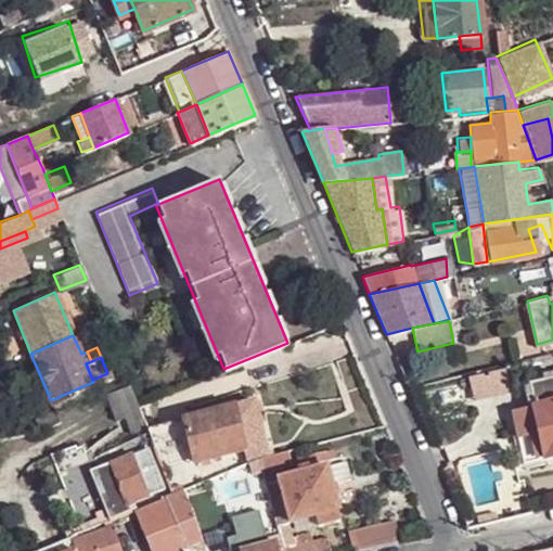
[(541,379),(552,375),(552,370),(540,374),(541,379)]
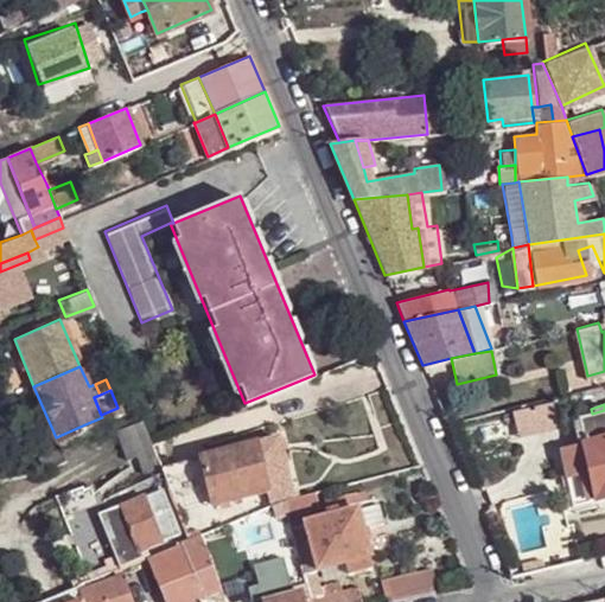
[(575,417),(581,443),(604,437),(604,410),(592,414),(575,417)]
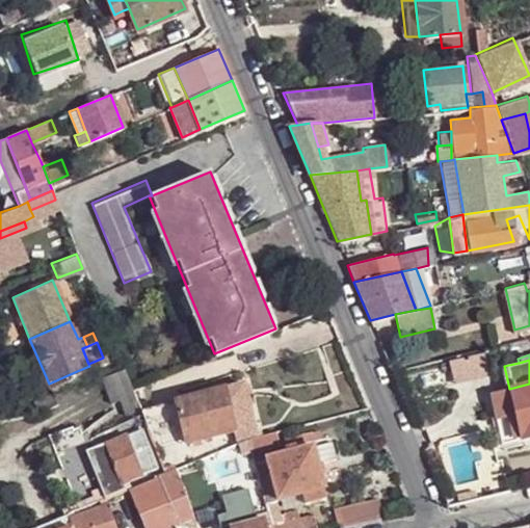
[(509,389),(504,366),(499,368),(504,390),(509,389)]
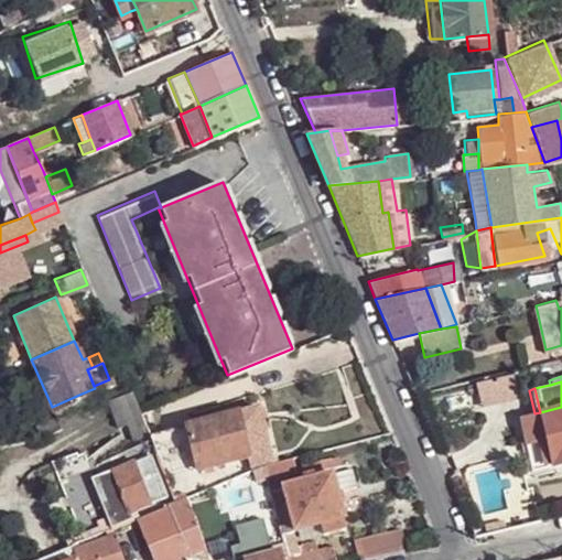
[(129,438),(148,430),(139,411),(131,391),(104,398),(115,424),(123,420),(129,438)]
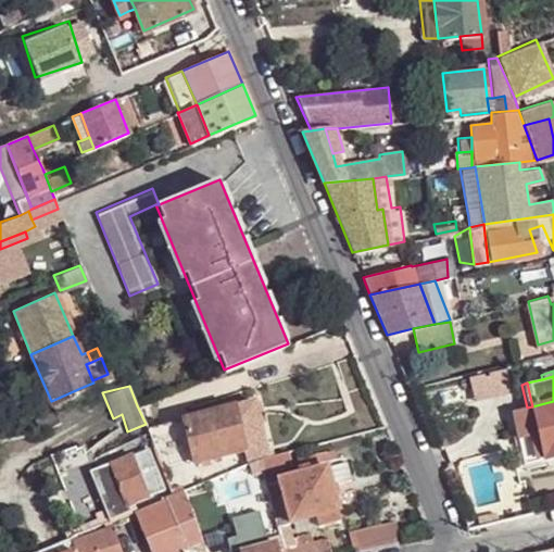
[(51,401),(53,406),(57,405),(58,404),(83,393),(80,388),(51,401)]
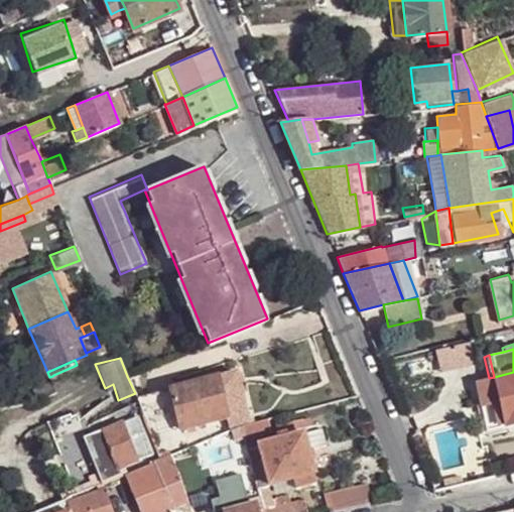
[(245,410),(235,370),(216,375),(227,415),(245,410)]
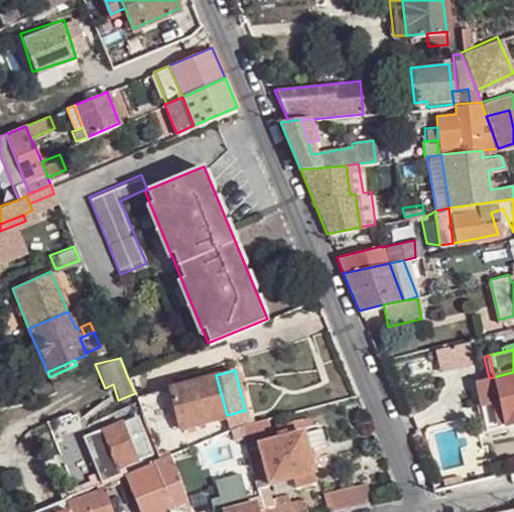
[(504,423),(513,420),(513,372),(494,377),(504,423)]
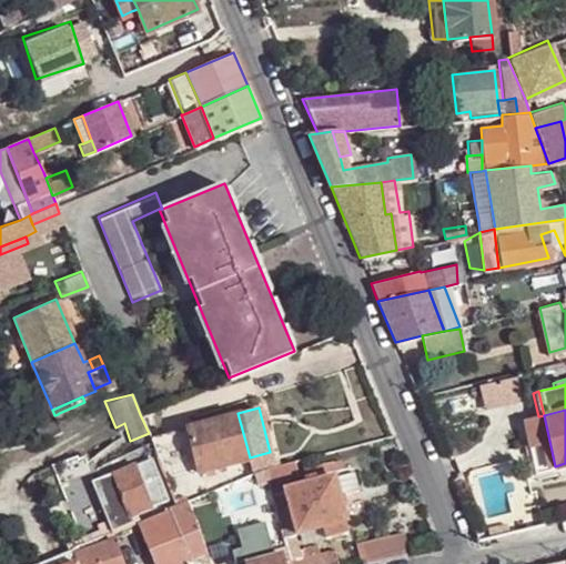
[(238,413),(187,425),(193,454),(198,471),(248,457),(250,457),(238,413)]
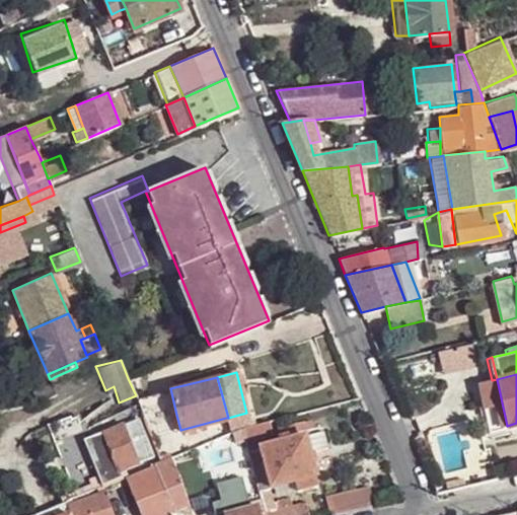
[(31,390),(35,400),(54,391),(53,378),(50,379),(31,390)]
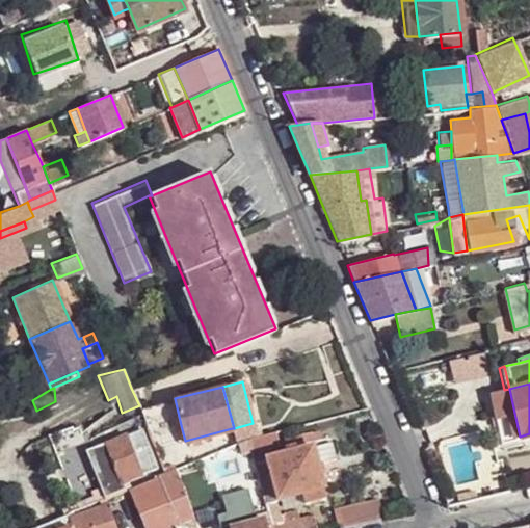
[(500,442),(520,437),(509,389),(504,390),(489,394),(500,442)]
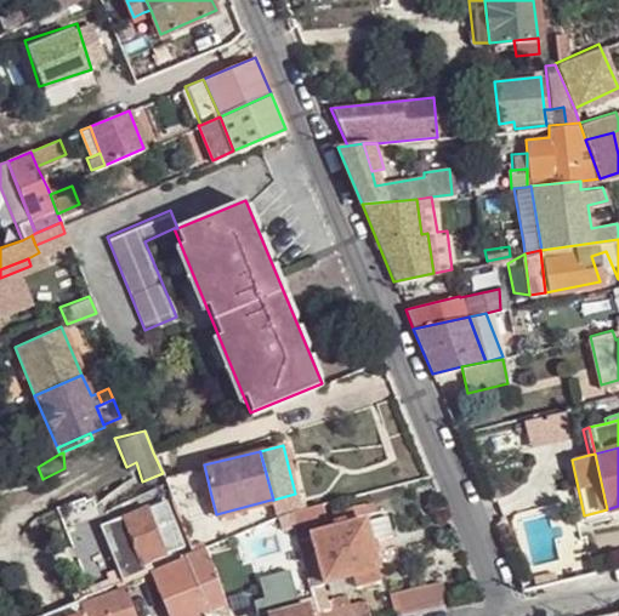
[(204,465),(164,475),(165,479),(164,482),(174,506),(211,496),(204,465)]
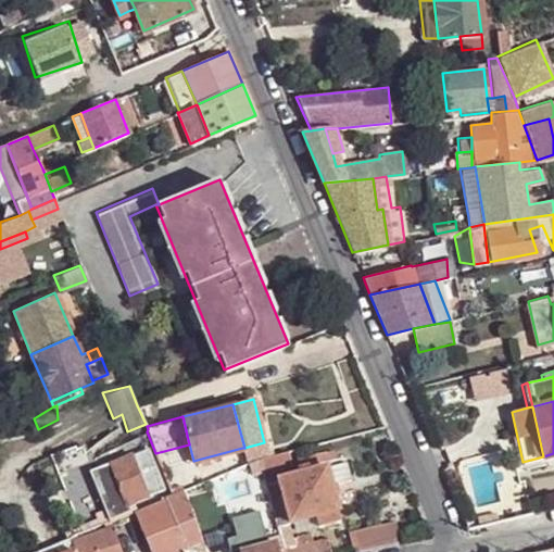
[(267,453),(264,442),(244,448),(242,448),(246,459),(267,453)]
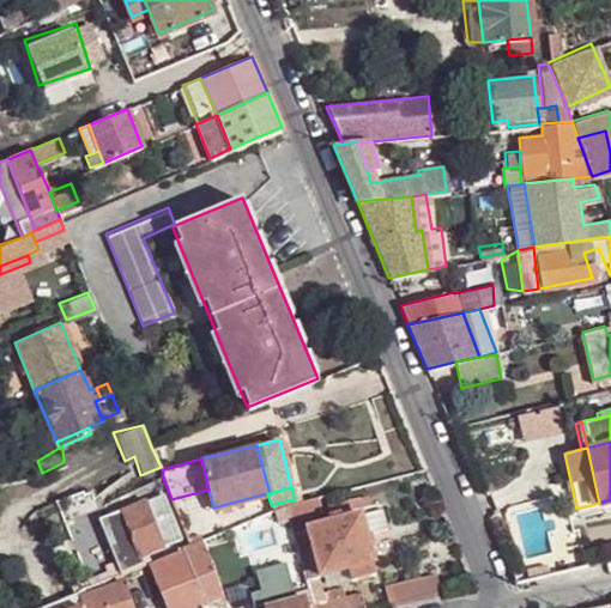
[(162,492),(122,509),(139,554),(179,537),(162,492)]
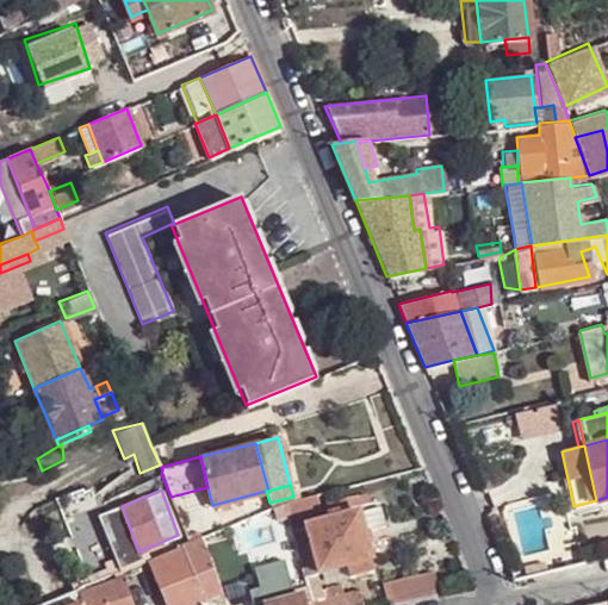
[(316,507),(312,493),(281,500),(285,515),(316,507)]
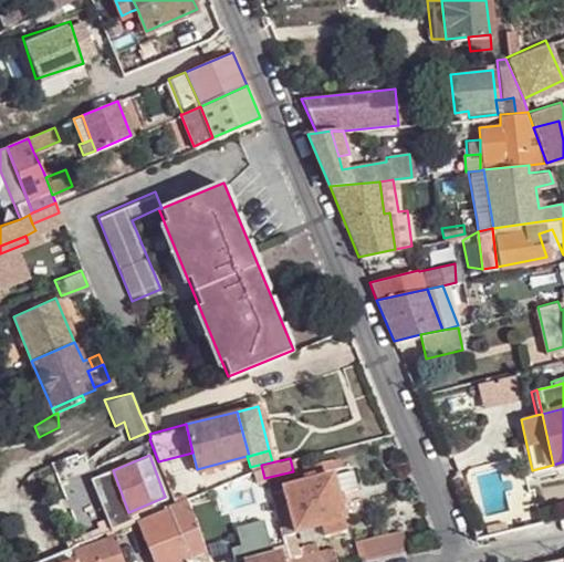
[(304,482),(272,492),(285,534),(319,524),(322,534),(345,528),(335,491),(332,476),(334,475),(331,459),(303,467),(305,475),(303,476),(304,482)]
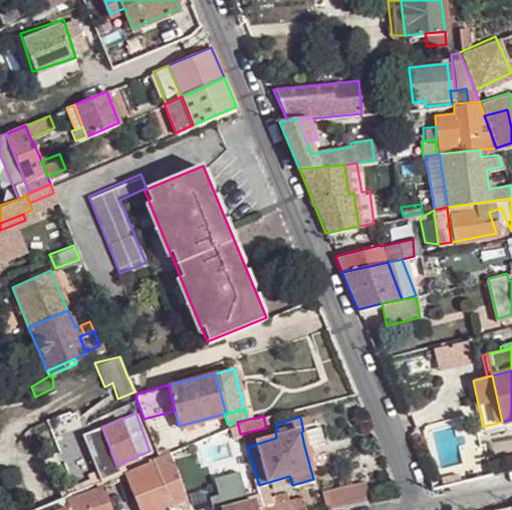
[(82,432),(100,480),(112,475),(119,471),(116,465),(102,427),(101,425),(82,432)]
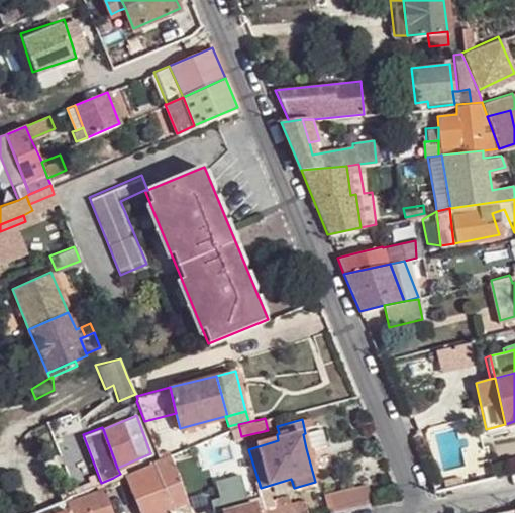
[(305,433),(303,434),(306,448),(323,443),(319,429),(305,433)]
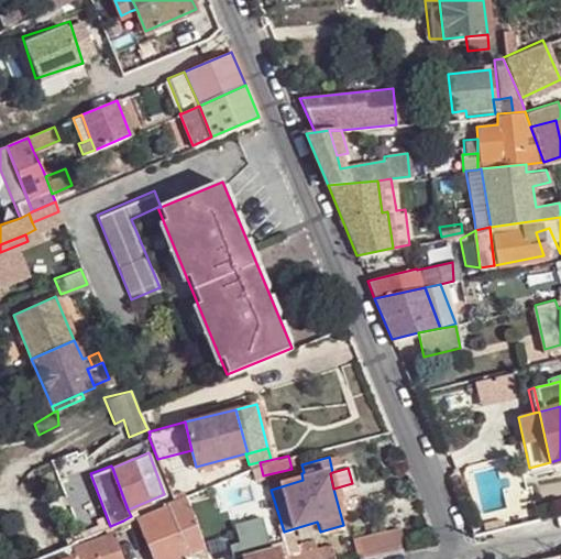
[(165,558),(184,550),(201,544),(184,494),(173,499),(160,504),(162,508),(138,519),(153,558),(165,558)]
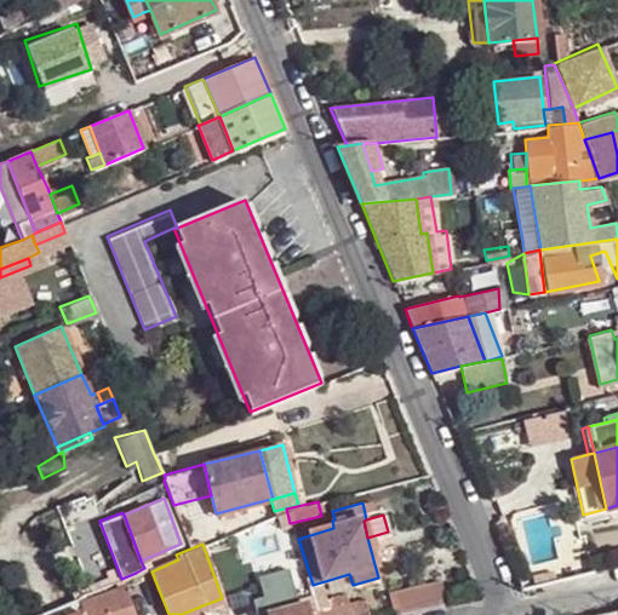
[(115,581),(74,598),(80,614),(133,614),(119,580),(115,581)]
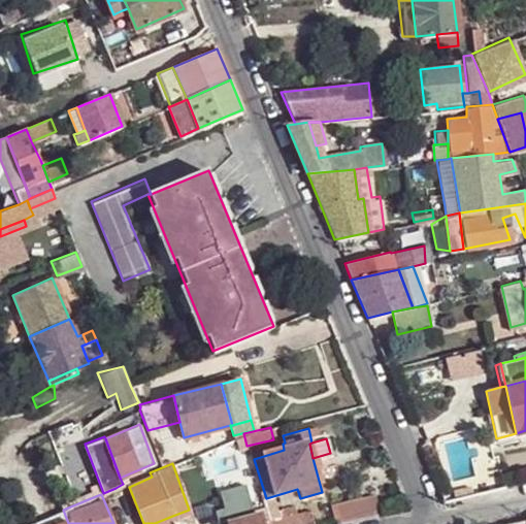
[(341,523),(381,514),(376,497),(337,505),(341,523)]
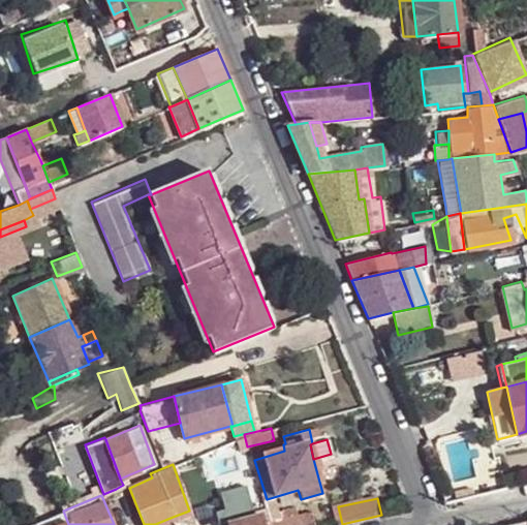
[(273,524),(313,524),(310,512),(296,515),(293,507),(280,511),(282,518),(273,520),(273,524)]
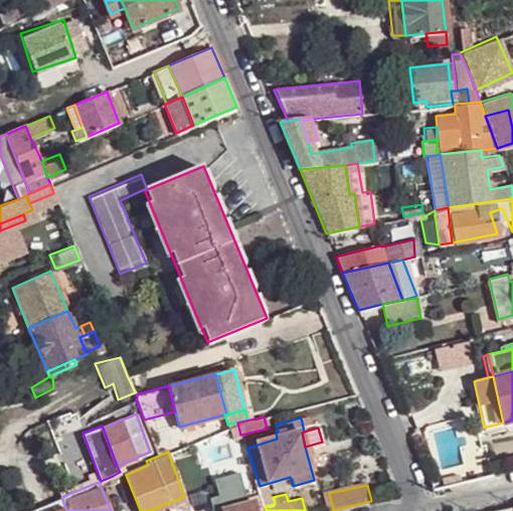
[(35,508),(35,510),(66,510),(61,497),(52,501),(35,508)]
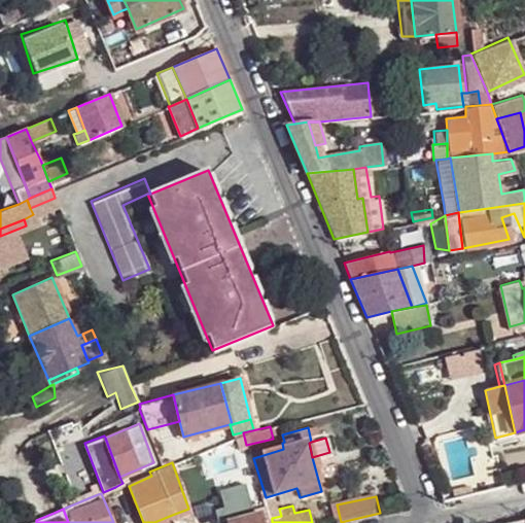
[(174,522),(194,522),(191,516),(188,509),(172,515),(174,522)]
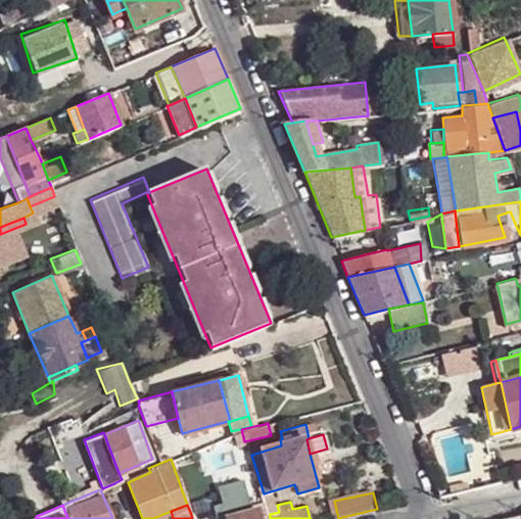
[(277,505),(264,508),(266,514),(266,515),(270,514),(279,512),(277,505)]
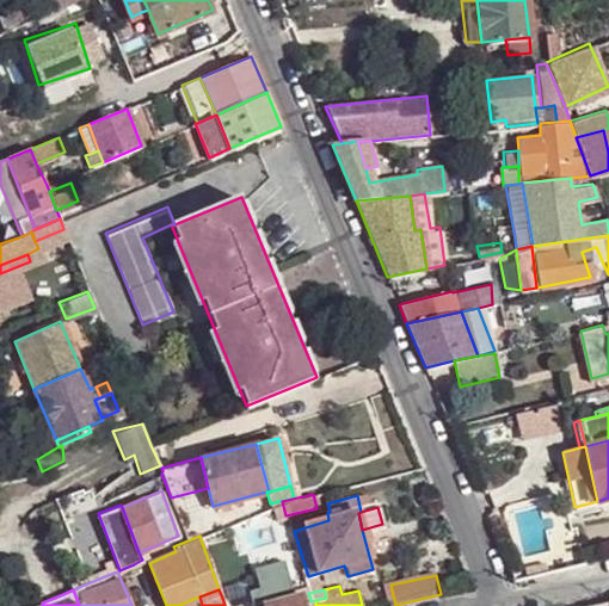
[(303,605),(302,601),(301,594),(263,604),(263,605),(303,605)]
